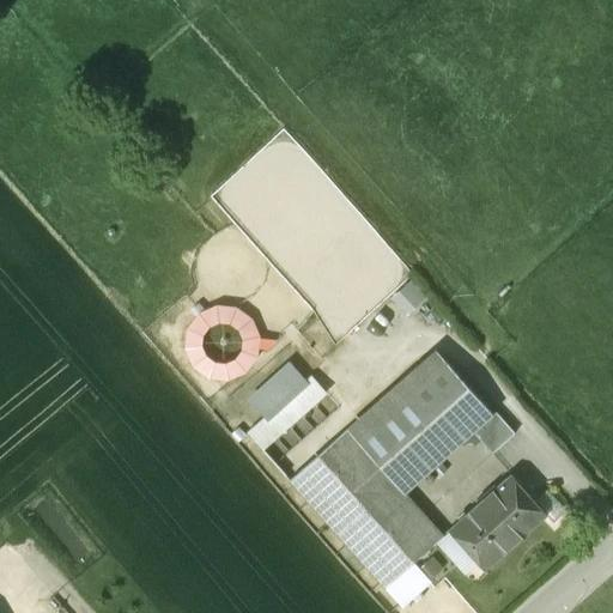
[(286,135),(230,180),(254,208),(261,202),(260,202),(267,196),(262,190),(281,176),(278,171),(289,163),(292,167),(304,157),(286,135)]
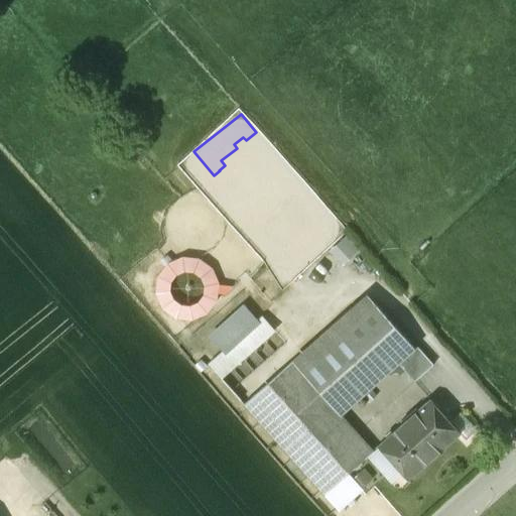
[(334,245),(344,261),(364,249),(353,232),(334,245)]
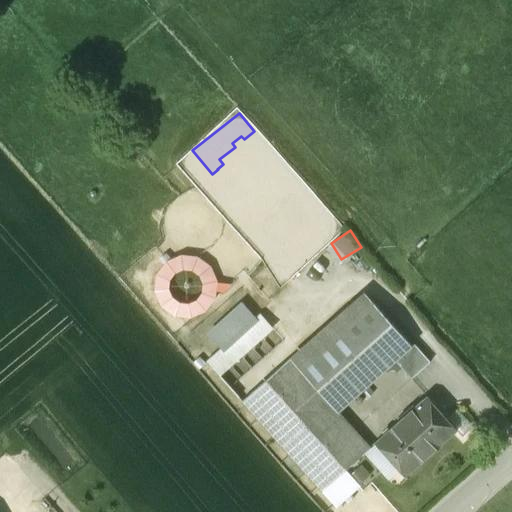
[(175,317),(232,294),(213,245),(155,269),(175,317)]
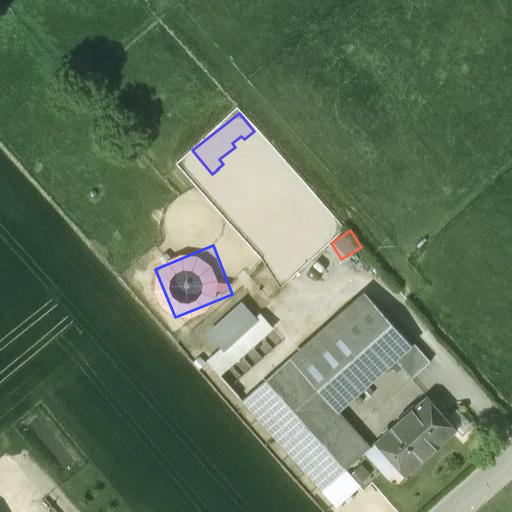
[(294,359),(247,400),(323,486),(370,444),(342,412),(397,363),(412,380),(431,364),(415,347),(413,349),(374,304),(302,367),(294,359)]
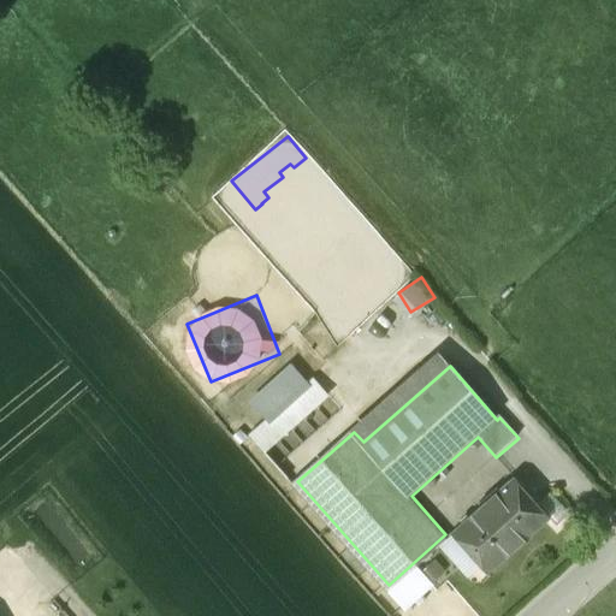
[(332,392),(321,378),(255,436),(268,451),(332,392)]
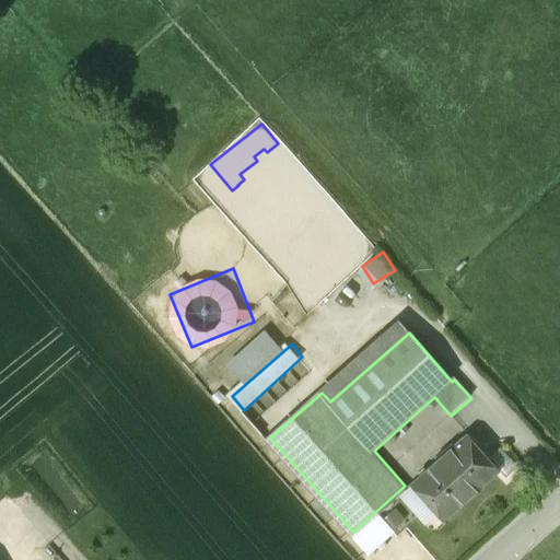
[(443,521),(500,470),(467,433),(453,446),(451,444),(436,457),(439,459),(410,483),(443,521)]
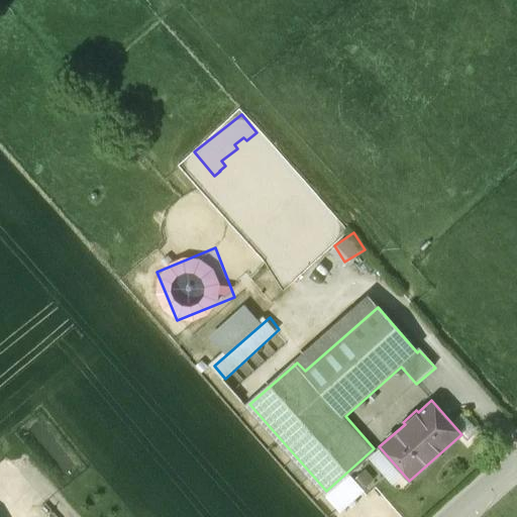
[(369,462),(357,471),(370,487),(381,479),(369,462)]
